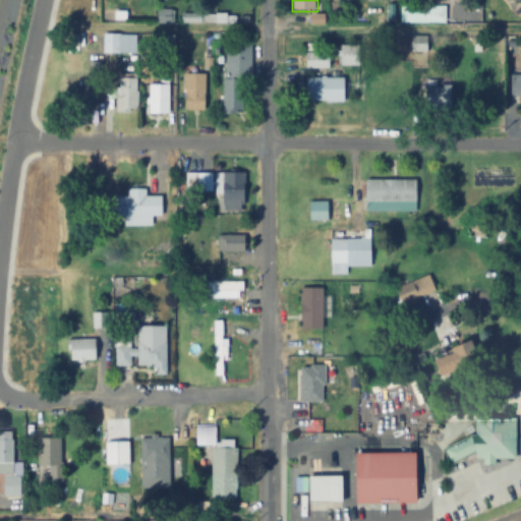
[(157,8),(157,22),(173,22),(173,8),(157,8)]
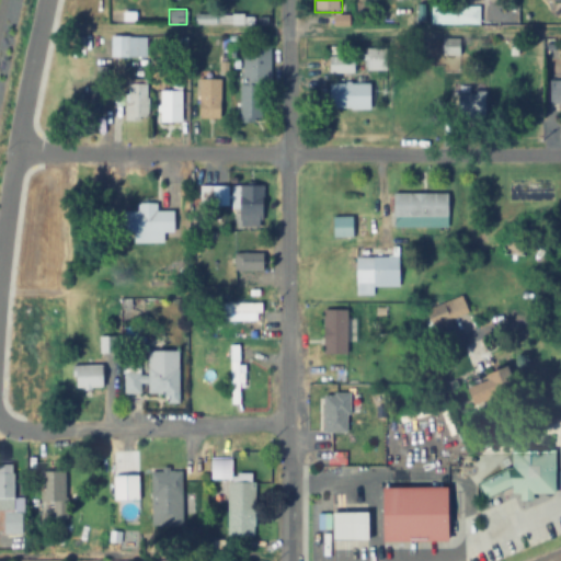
[(459,39),(443,39),(443,55),(459,55),(459,39)]
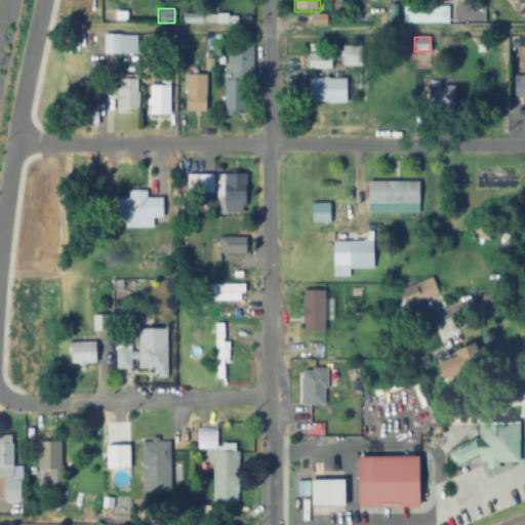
[(342,67),(362,67),(362,45),(342,45),(342,67)]
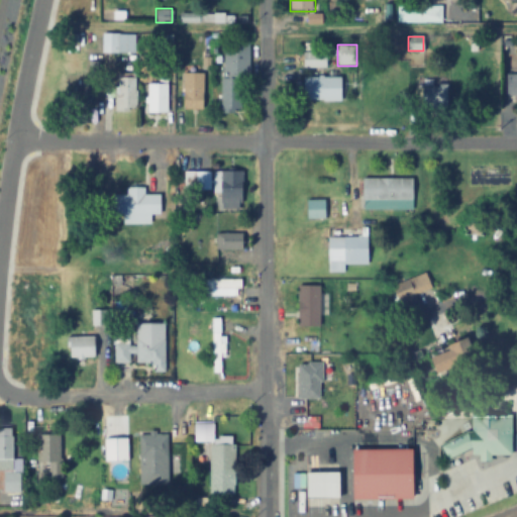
[(218,78),(223,78),(223,45),(247,45),(247,77),(240,77),(240,108),(218,108),(218,78)]
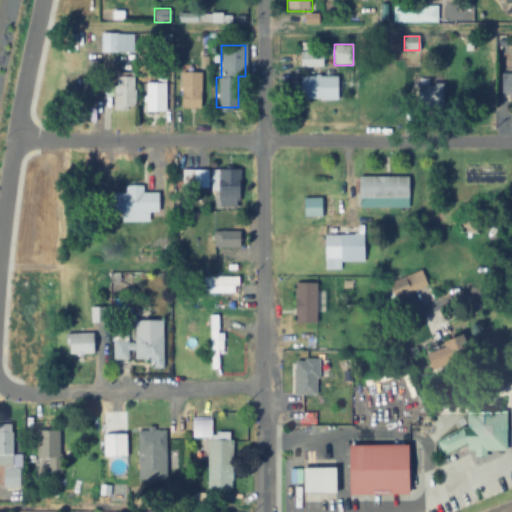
[(300,66),(323,66),(323,51),(300,51),(300,66)]
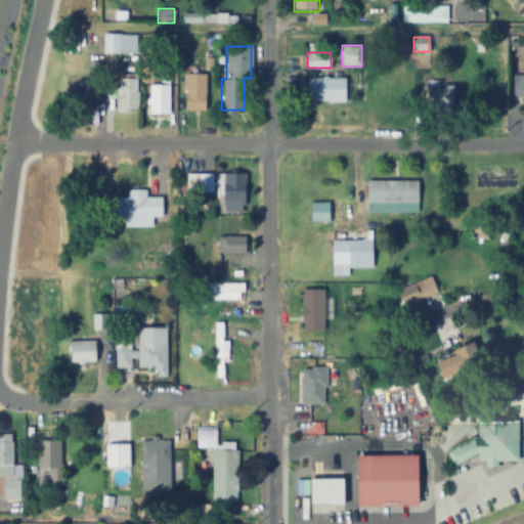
[(184,74),(205,74),(205,112),(184,112),(184,74)]
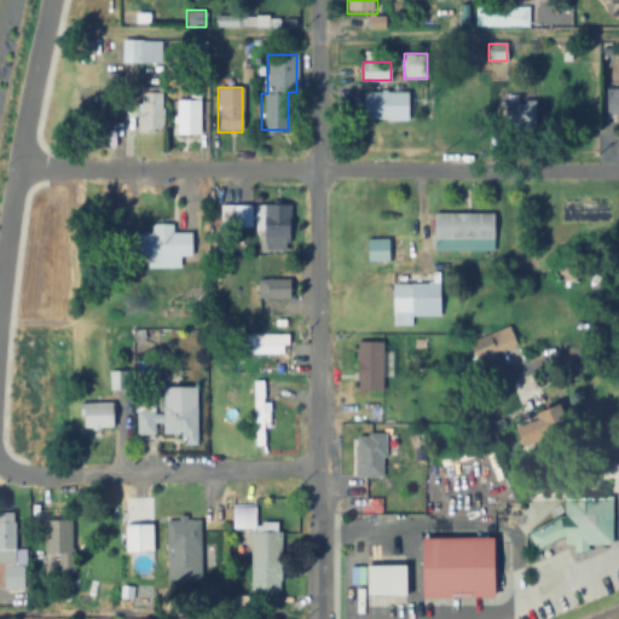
[(618,88),(606,88),(606,115),(618,115),(618,88)]
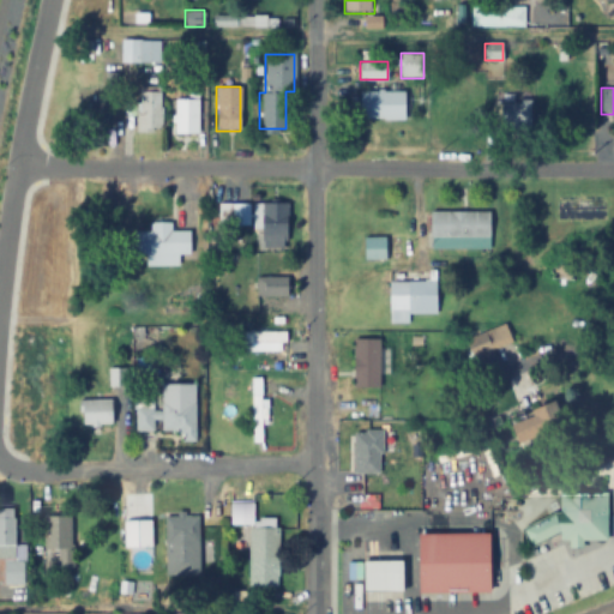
[(142,90),(162,90),(162,127),(151,127),(151,132),(137,132),(137,114),(142,114),(142,90)]
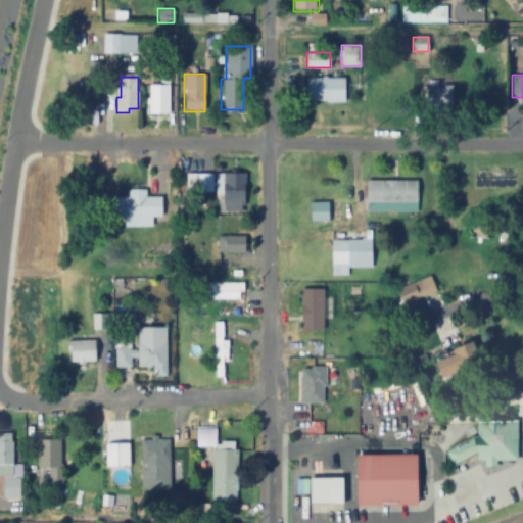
[(305,77),(346,77),(346,101),(305,101),(305,77)]
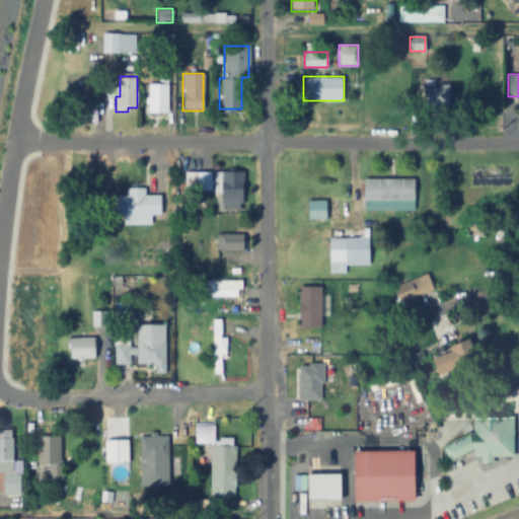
[(70,81),(83,81),(83,107),(70,107),(70,81)]
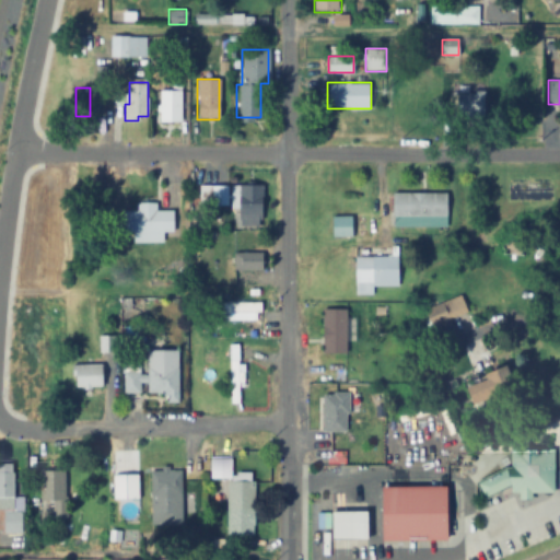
[(182,90),(182,120),(160,120),(160,90),(182,90)]
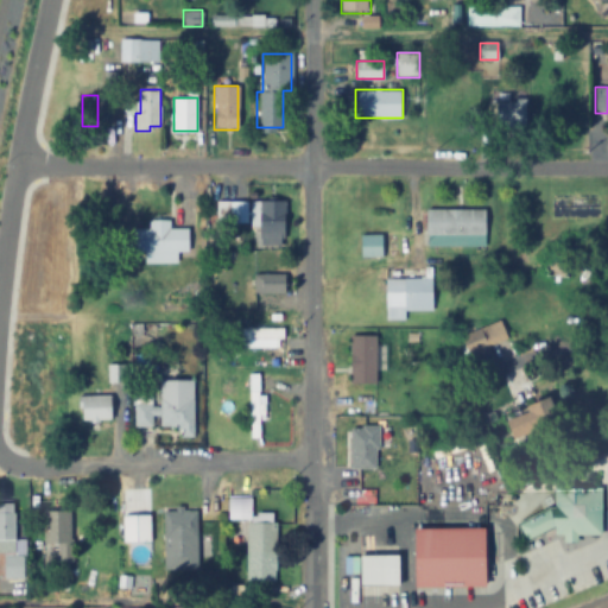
[(283,201),(283,241),(259,241),(259,201),(283,201)]
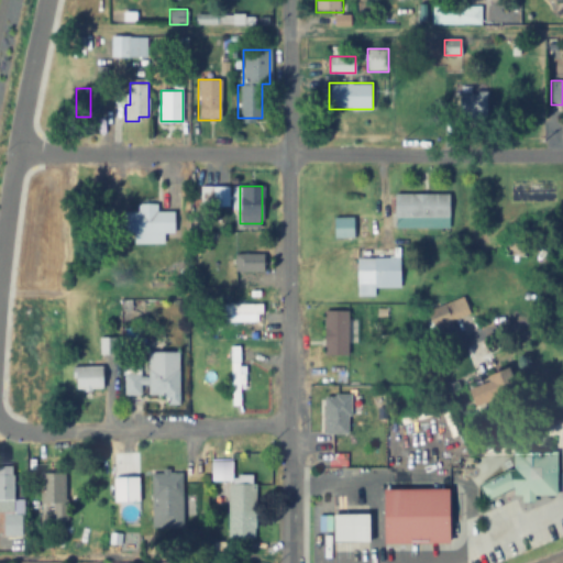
[(213,188),(203,187),(201,199),(211,200),(213,188)]
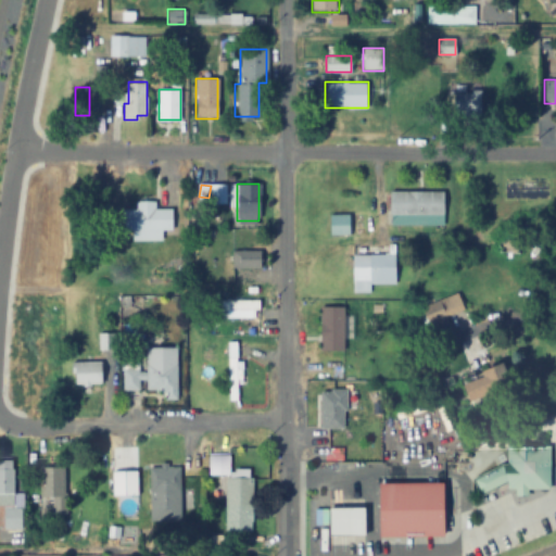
[(443,190),(389,190),(389,224),(443,224),(443,190)]
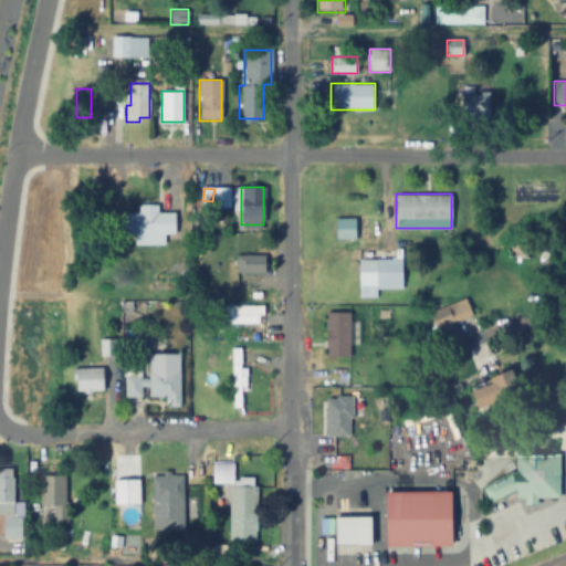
[(123,212),(137,212),(137,205),(158,205),(158,212),(176,212),(176,233),(123,233),(123,212)]
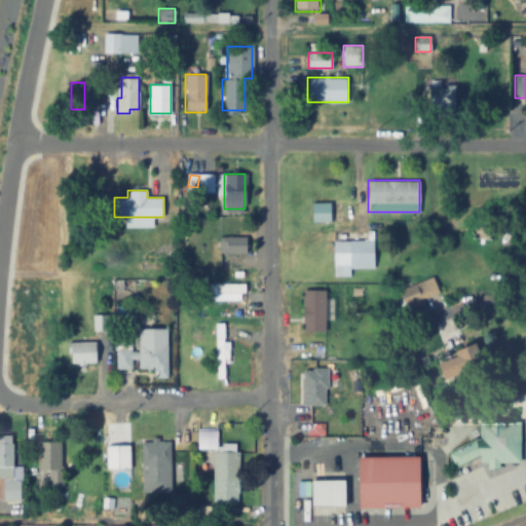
[(312,202),(312,222),(330,222),(330,202),(312,202)]
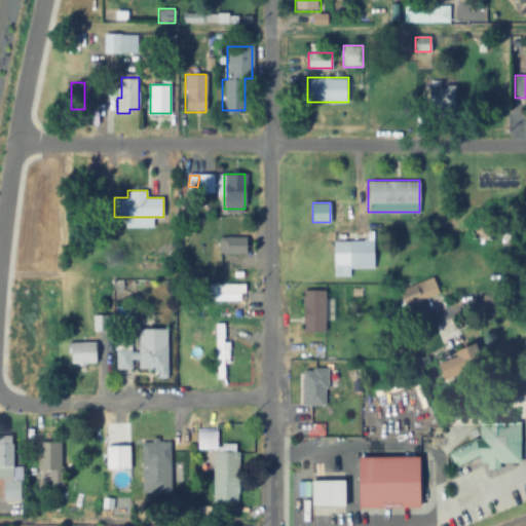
[(246,236),(246,254),(222,254),(222,236),(246,236)]
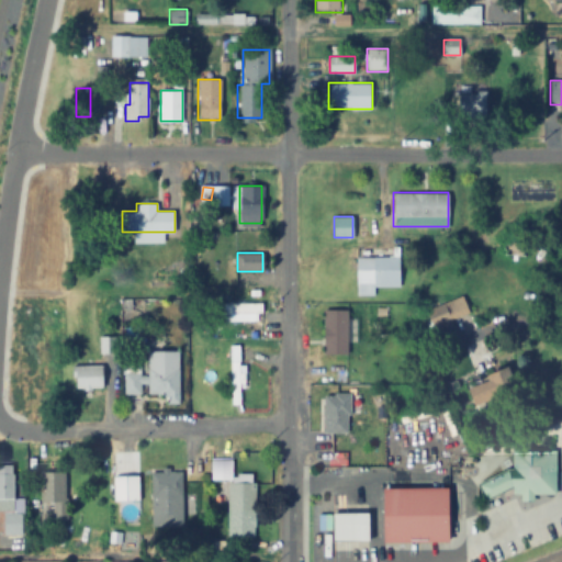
[(356,258),(398,258),(398,287),(357,287),(356,258)]
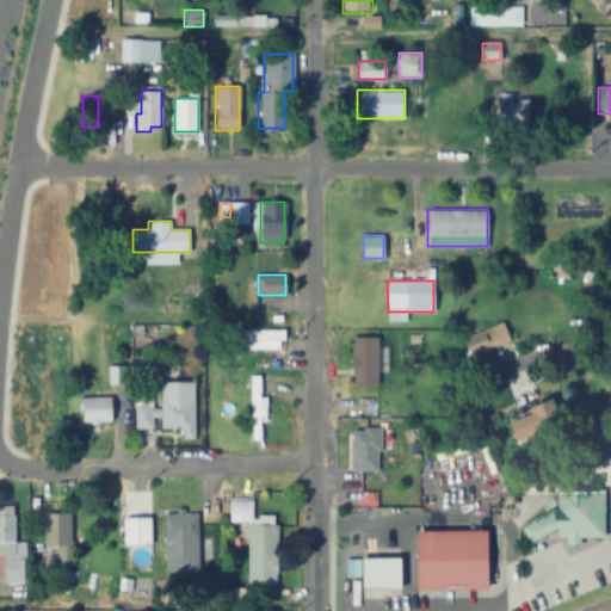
[(500,376),(520,369),(504,322),(462,337),(470,359),(492,352),(500,376)]
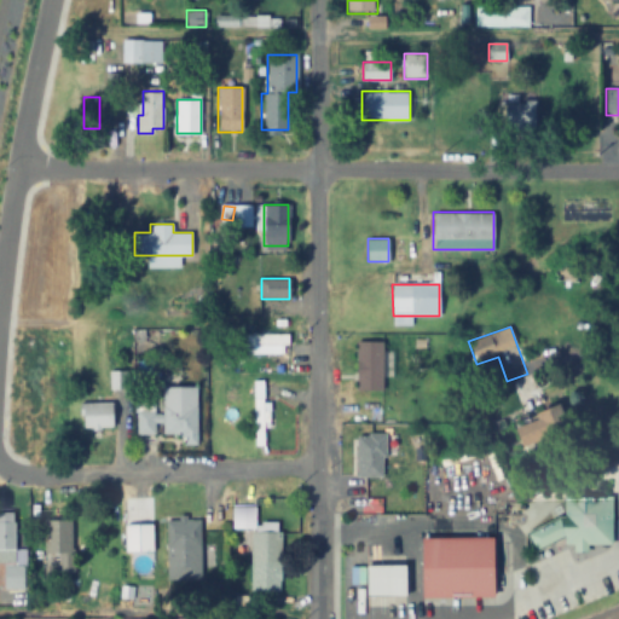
[(287,333),(287,354),(236,354),(236,333),(287,333)]
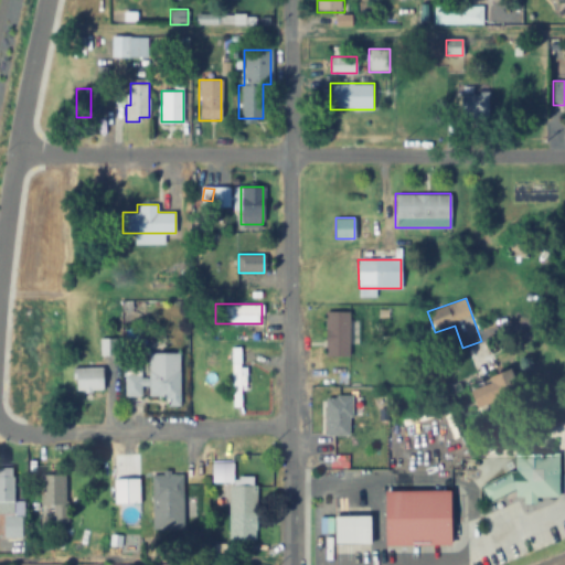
[(324,311),(348,311),(348,358),(324,358),(324,311)]
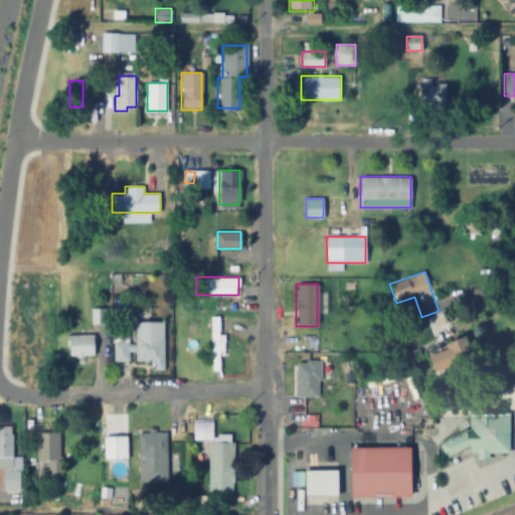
[(91,309),(91,323),(106,323),(106,309),(91,309)]
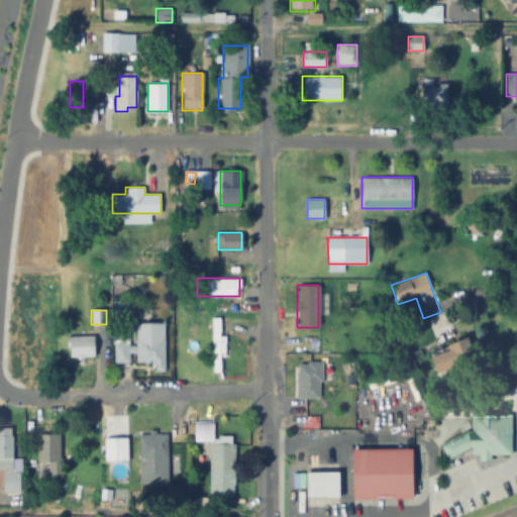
[(210,317),(220,317),(220,372),(210,372),(210,317)]
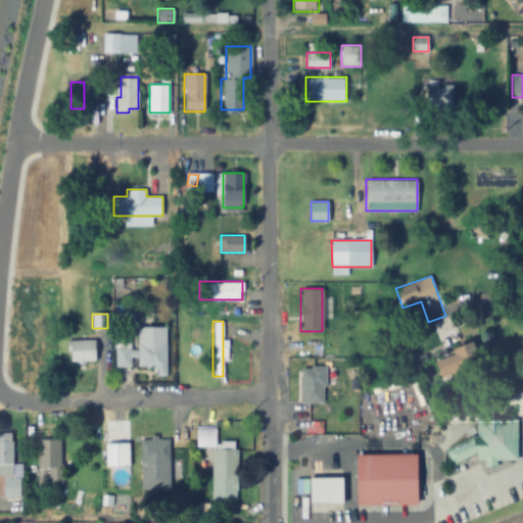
[(94,340),(94,360),(70,361),(70,350),(67,350),(67,340),(94,340)]
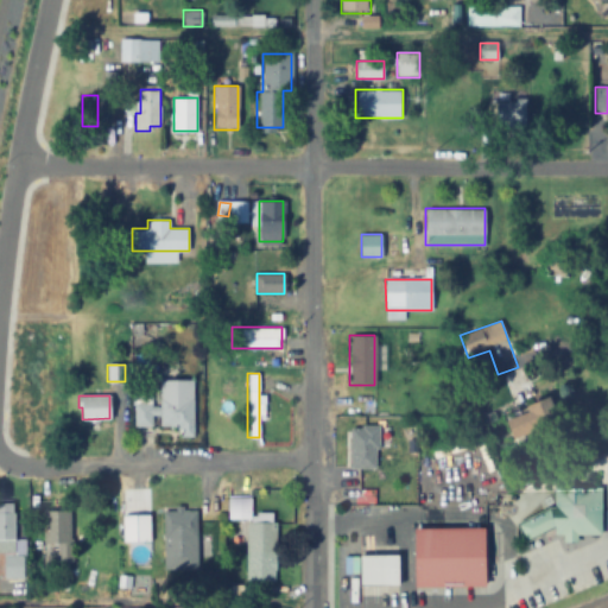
[(159,397),(194,397),(194,435),(182,435),(182,425),(159,425),(159,397)]
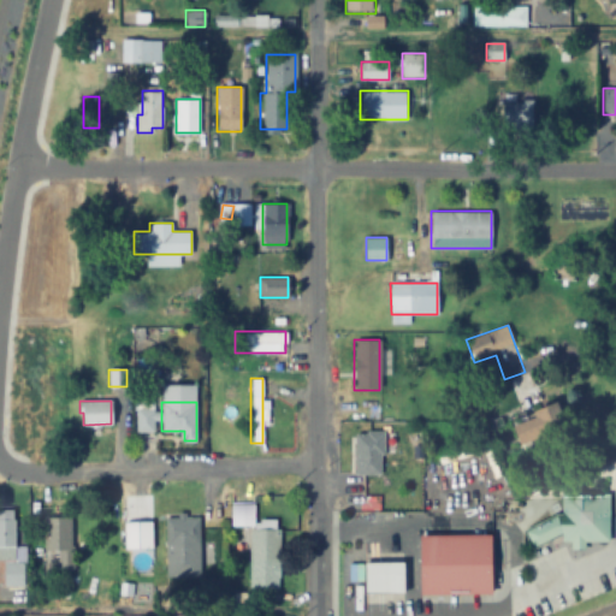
[(521,445),(534,439),(525,418),(511,424),(521,445)]
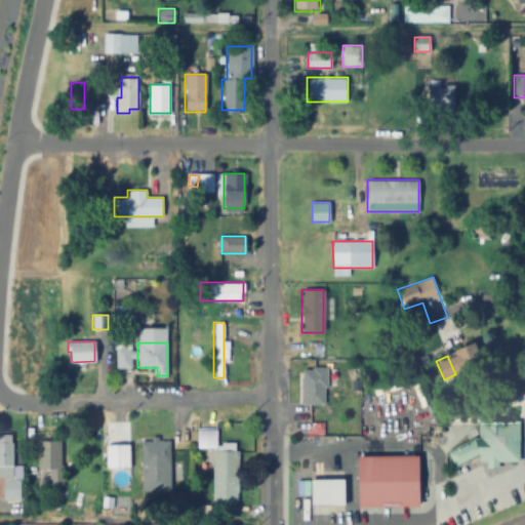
[(301,369),(323,369),(323,404),(301,404),(301,369)]
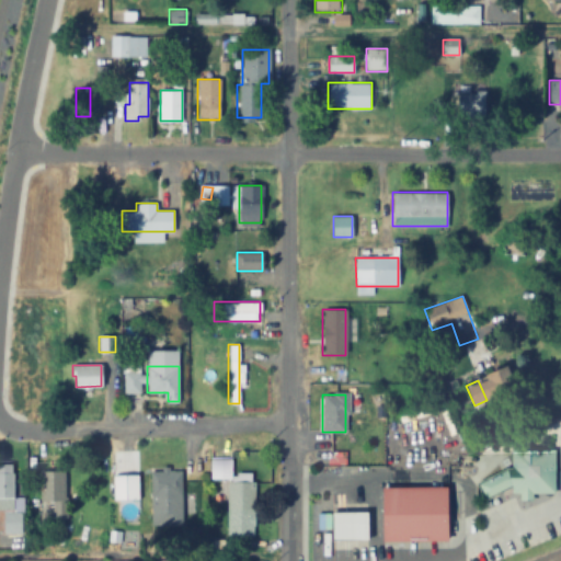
[(476,481),(483,500),(502,492),(517,492),(521,500),(533,500),(533,493),(554,493),(554,450),(511,450),(511,467),(476,481)]
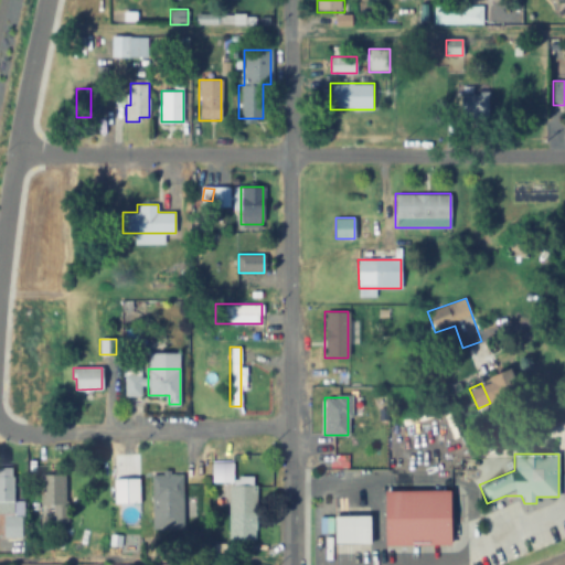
[(233,461),(212,461),(212,482),(233,482),(233,461)]
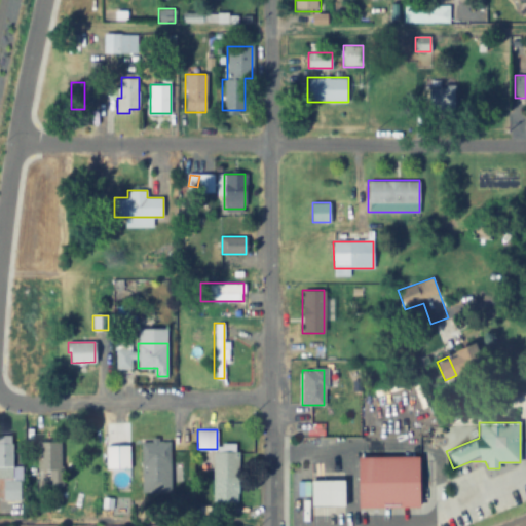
[(140,441),(171,441),(171,490),(140,490),(140,441)]
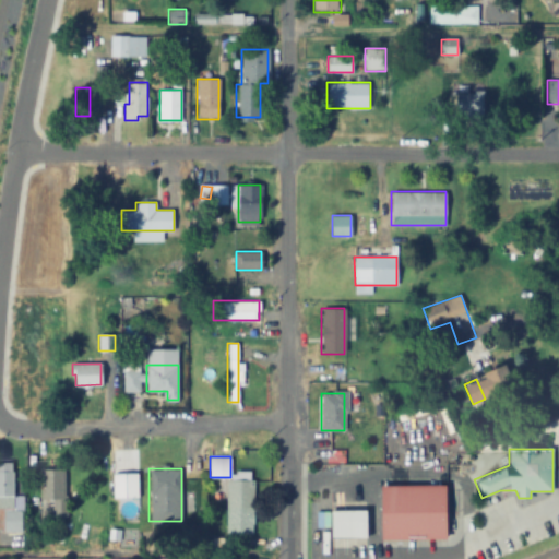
[(39,470),(62,470),(62,498),(39,498),(39,470)]
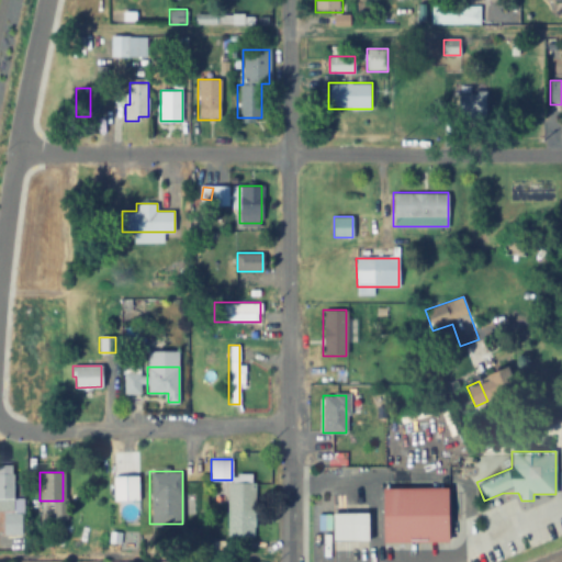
[(0,473),(12,473),(12,507),(0,507),(0,473)]
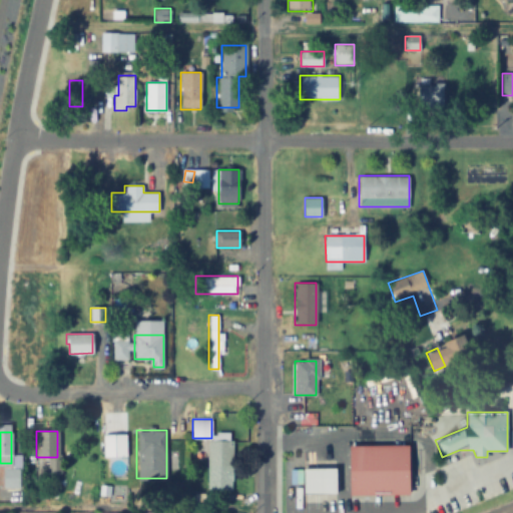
[(102,456),(127,456),(127,433),(102,433),(102,456)]
